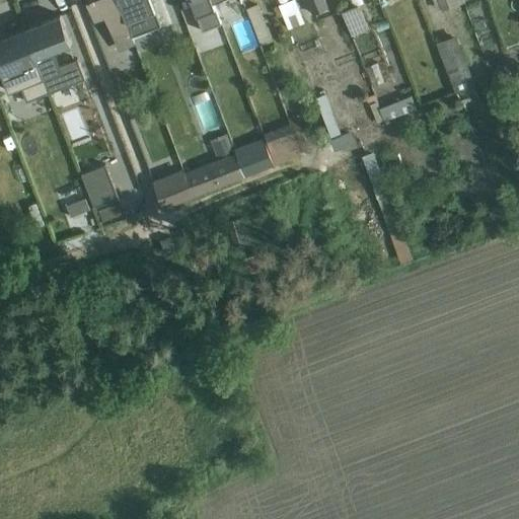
[(127,19),(118,0),(93,0),(105,28),(127,19)]
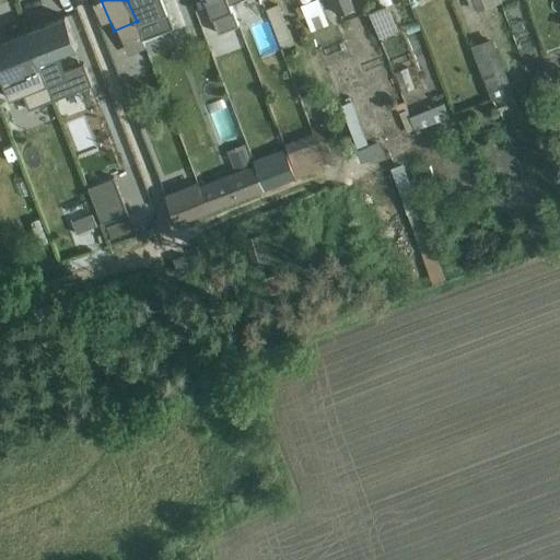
[(127,0),(137,21),(165,10),(162,0),(127,0)]
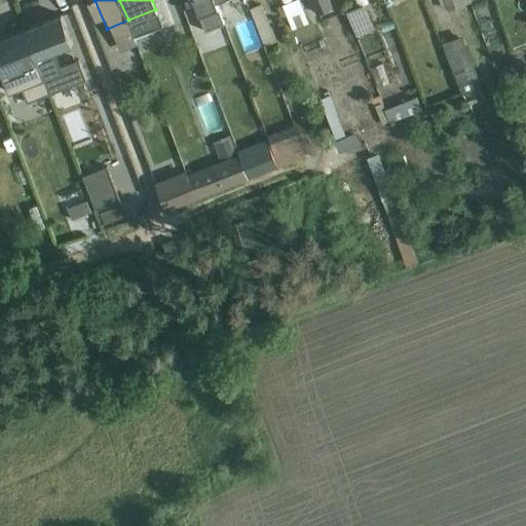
[(291,0),(279,5),(290,31),(306,24),(296,0),(291,0)]
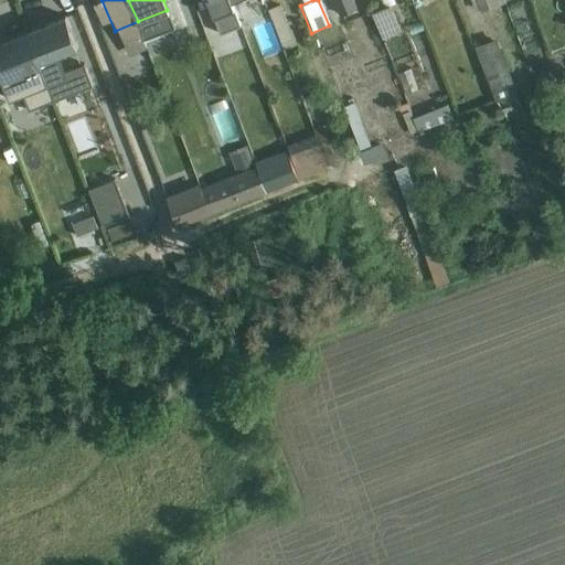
[(473,0),(478,10),(500,1),(499,0),(473,0)]
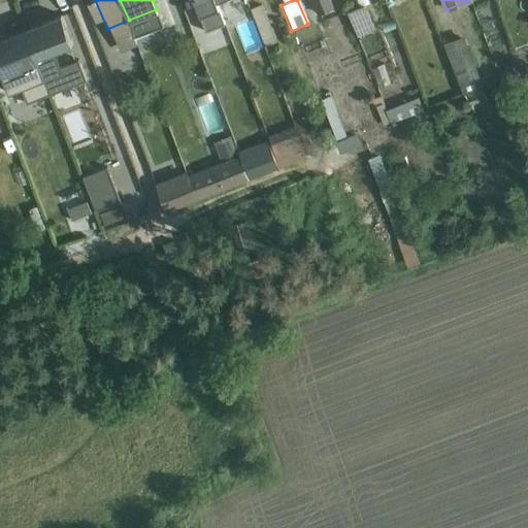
[(0,69),(13,105),(48,93),(23,22),(0,29),(0,69)]
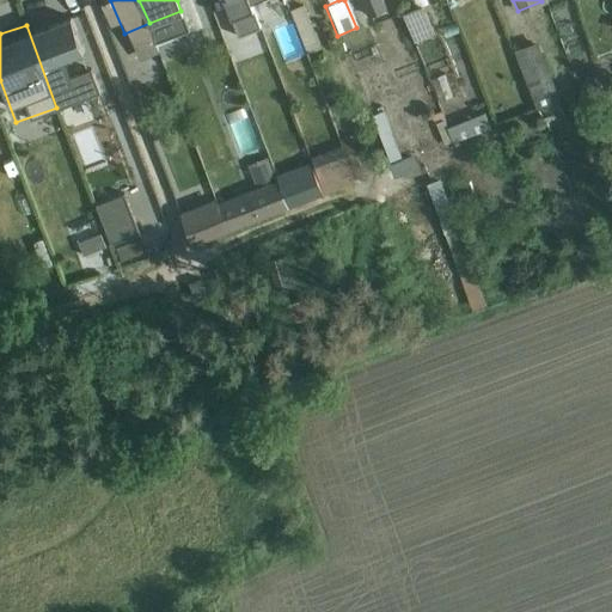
[(514,46),(536,106),(557,99),(536,38),(514,46)]
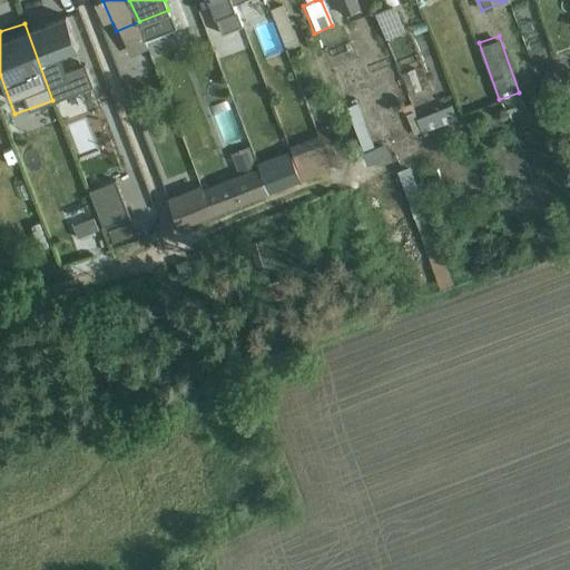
[(76,157),(92,151),(74,98),(57,104),(76,157)]
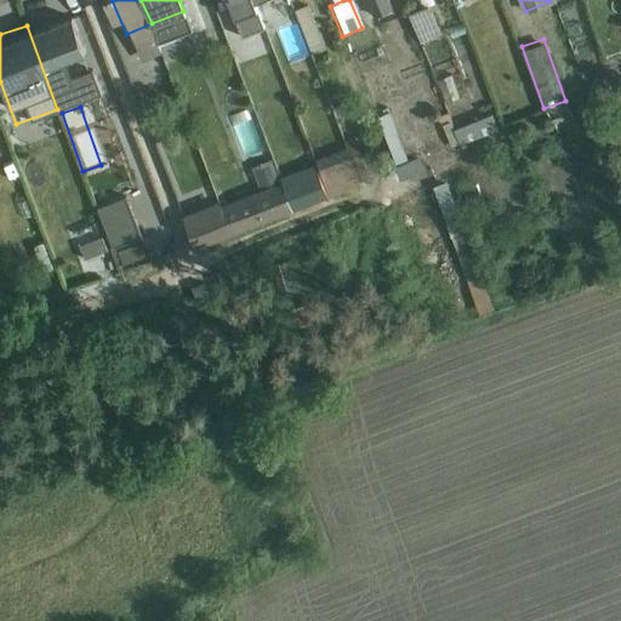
[(389,112),(376,117),(392,163),(405,158),(389,112)]
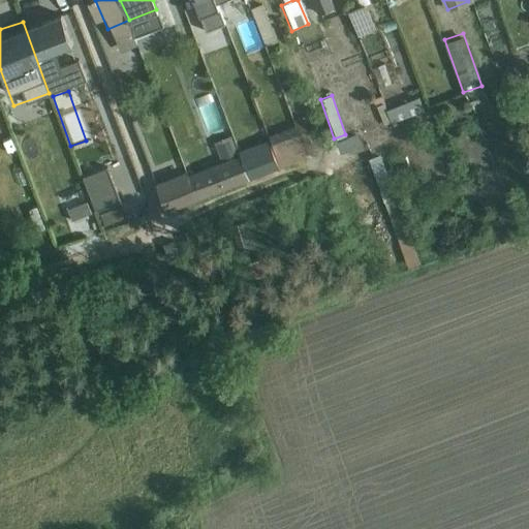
[(386,106),(392,120),(424,110),(418,95),(386,106)]
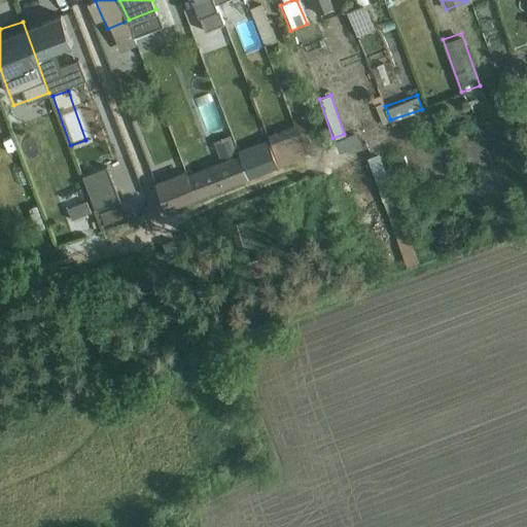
[(213,189),(306,160),(296,132),(234,151),(229,137),(211,142),(218,165),(206,169),(213,189)]
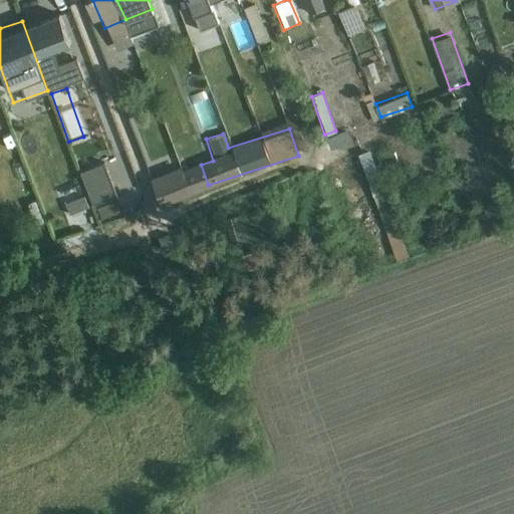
[(328,133),(329,148),(346,148),(345,133),(328,133)]
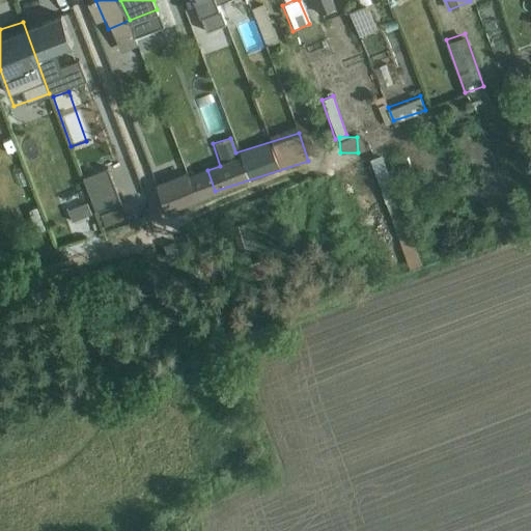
[(368,160),(382,188),(392,183),(379,155),(368,160)]
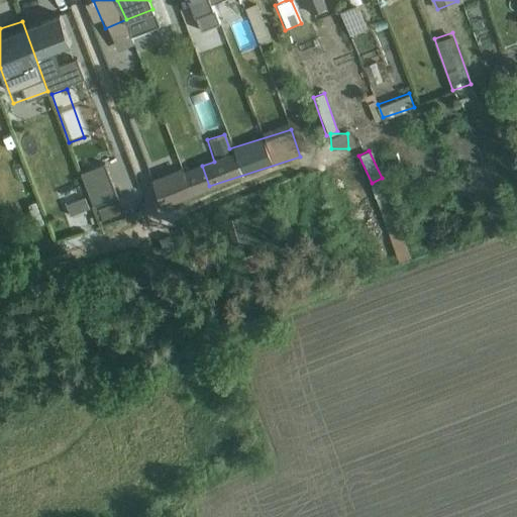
[(95,221),(120,215),(107,164),(83,170),(95,221)]
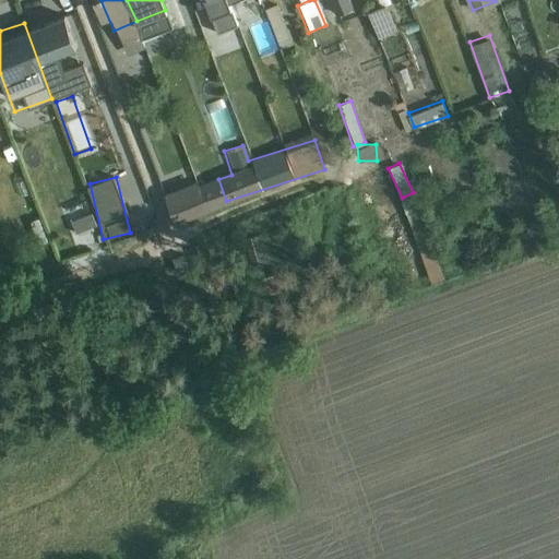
[(88,214),(72,222),(78,234),(94,227),(88,214)]
